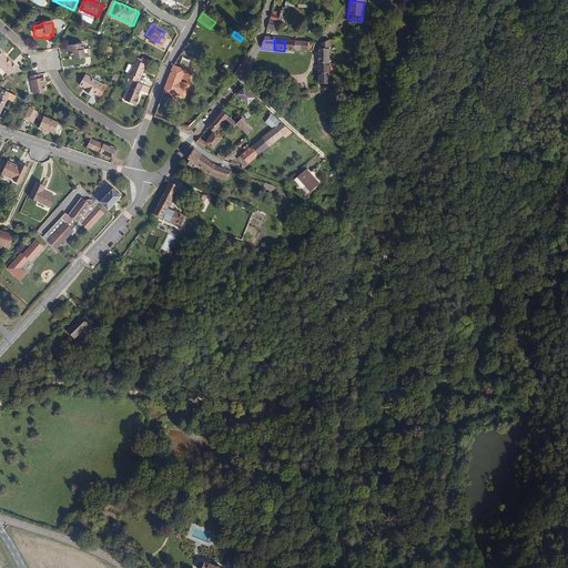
[(294,51),(295,42),(290,41),(285,41),(284,51),(294,51)]
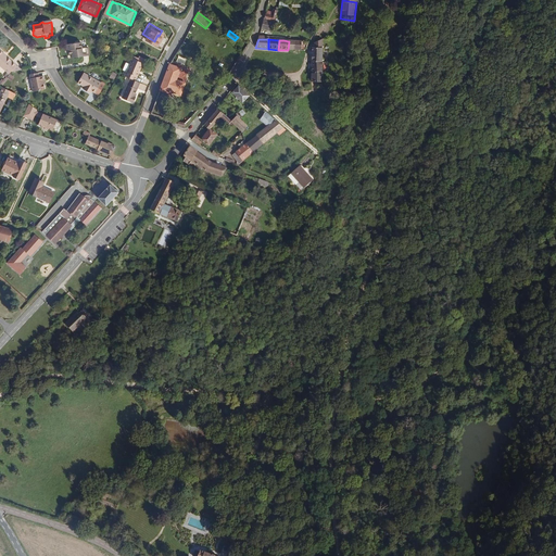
[(300,51),(300,41),(289,41),(288,50),(300,51)]
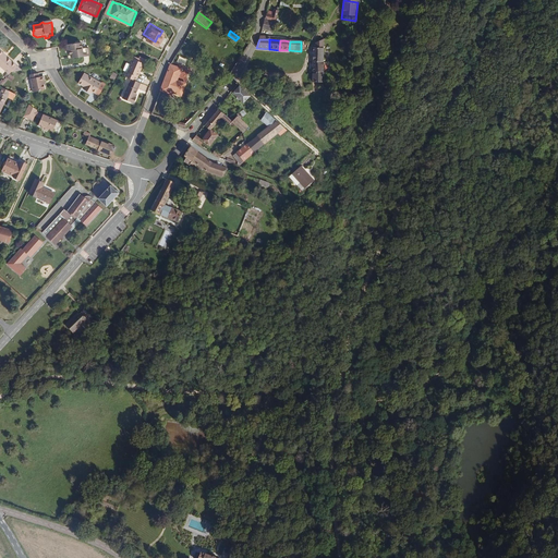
[(323,62),(323,41),(314,45),(314,48),(311,48),(311,61),(323,62)]
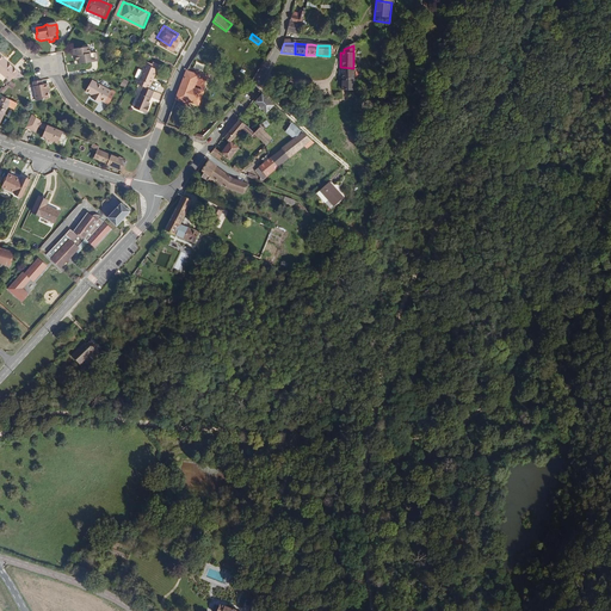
[(98,63),(98,54),(90,54),(90,48),(73,49),(73,55),(75,55),(75,61),(79,60),(79,65),(98,63)]
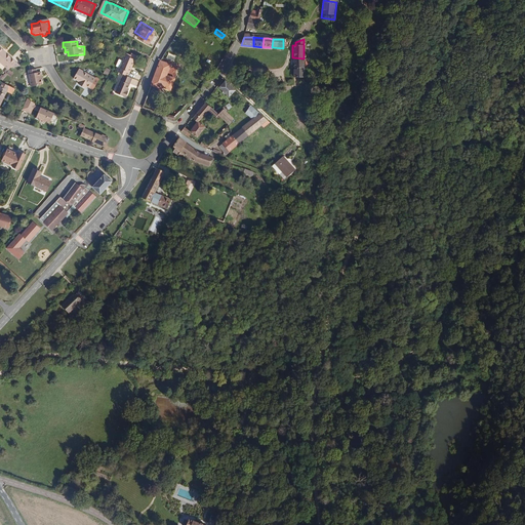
[(23,69),(8,55),(8,56),(5,53),(5,52),(1,49),(0,50),(0,62),(9,71),(11,73),(12,71),(23,69)]
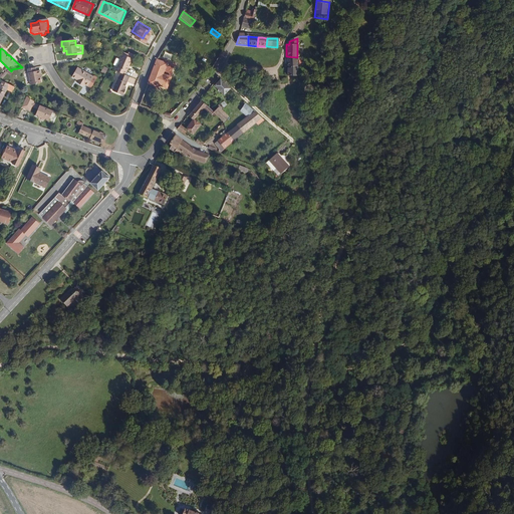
[(126,72),(133,59),(122,55),(116,68),(115,68),(114,71),(121,74),(124,75),(125,72),(126,72)]
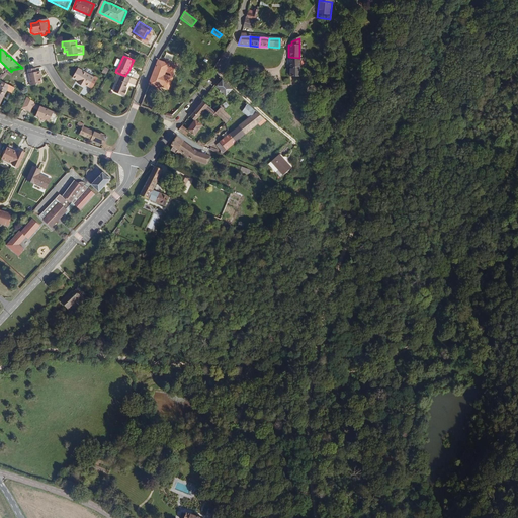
[(299,67),(299,58),(288,57),(288,67),(299,67)]
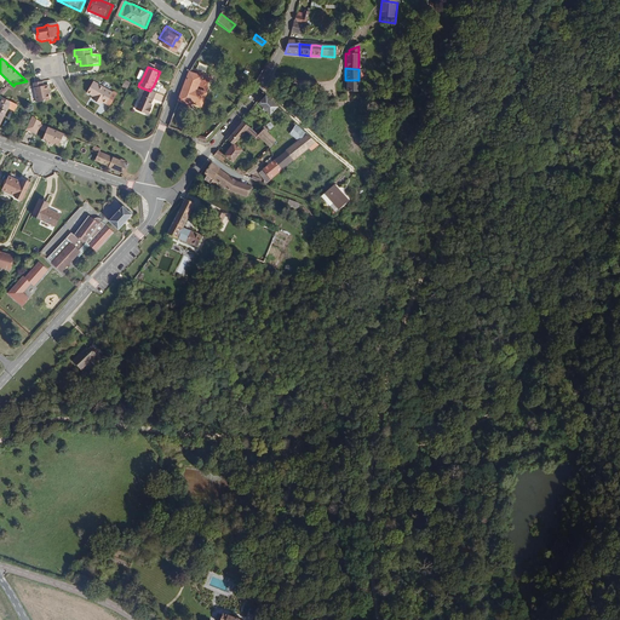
[(201,108),(205,93),(195,90),(200,78),(187,73),(187,74),(177,103),(190,107),(190,104),(201,108)]
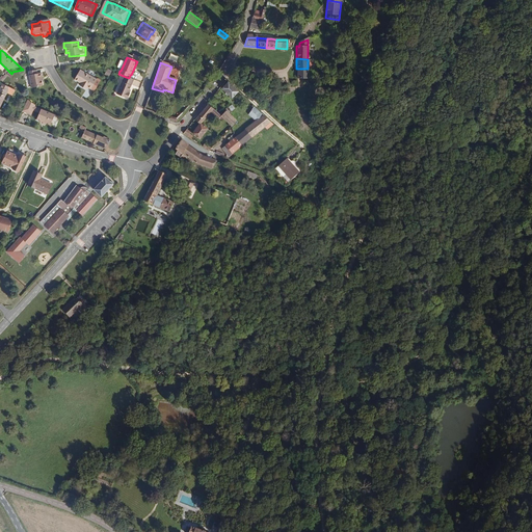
[(307,79),(308,69),(296,69),(296,79),(307,79)]
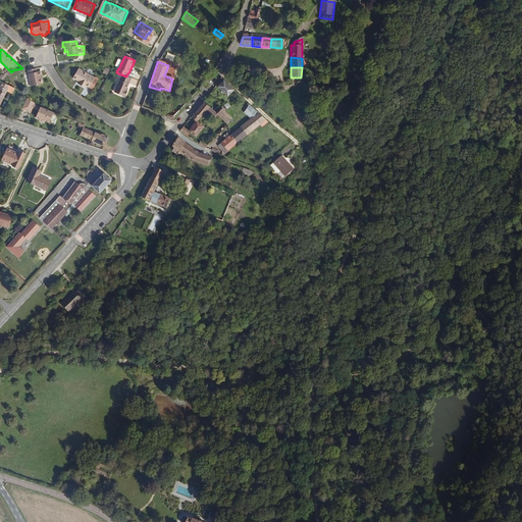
[(44,79),(43,73),(39,74),(38,71),(32,72),(30,72),(33,89),(44,87),(43,79),(44,79)]
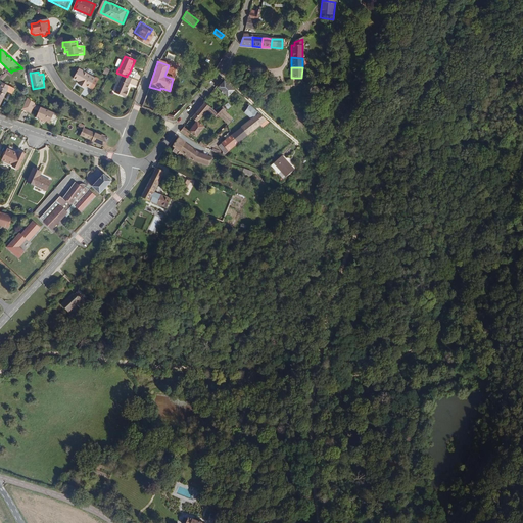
[(92,90),(97,81),(81,72),(76,81),(83,84),(81,87),(88,91),(89,88),(92,90)]
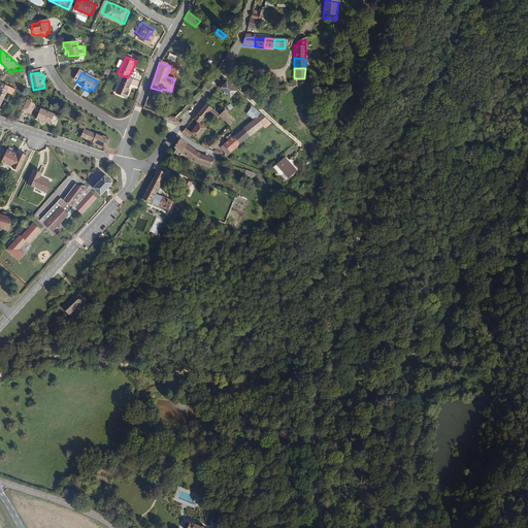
[(127,93),(133,79),(128,77),(125,76),(122,81),(121,81),(116,95),(127,99),(129,94),(127,93)]
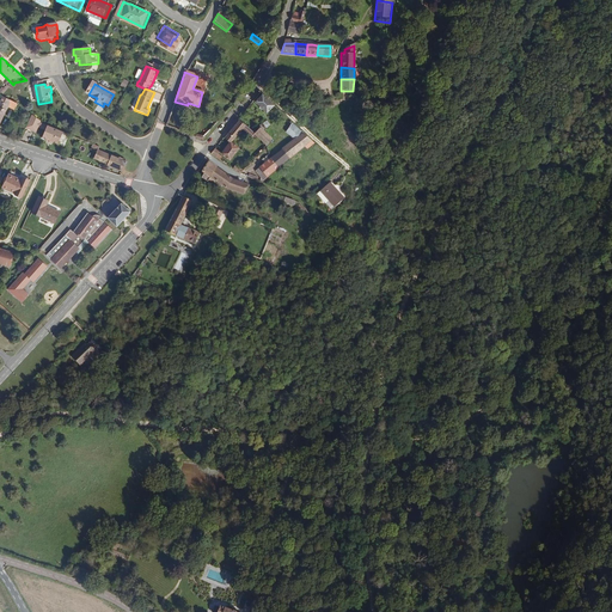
[(274,105),(262,95),(255,103),(267,114),(274,105)]
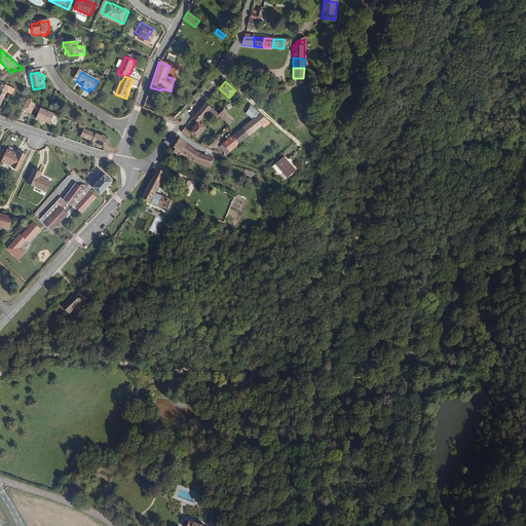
[(0,113),(0,114),(9,94),(12,88),(4,84),(0,92),(0,113)]
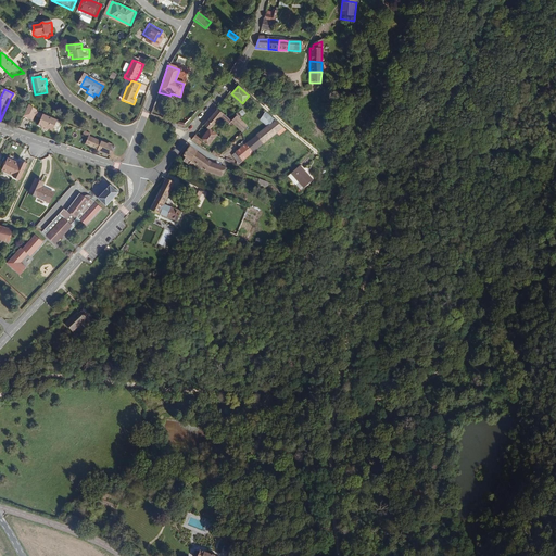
[(39,115),(39,114),(40,112),(32,105),(26,116),(36,122),(39,115)]
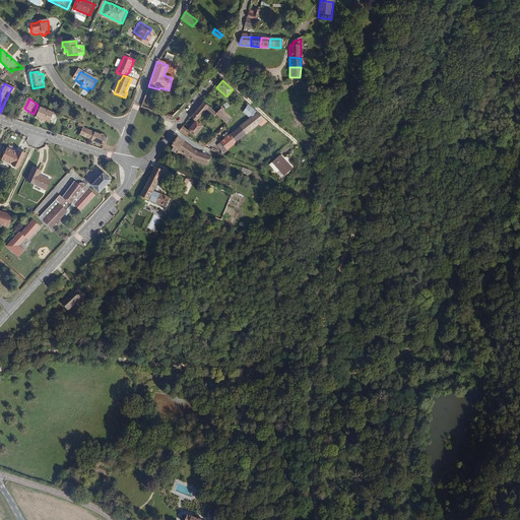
[(202,114),(205,111),(213,117),(216,114),(202,102),(196,110),(190,118),(194,122),(195,123),(199,118),(201,119),(204,115),(202,114)]
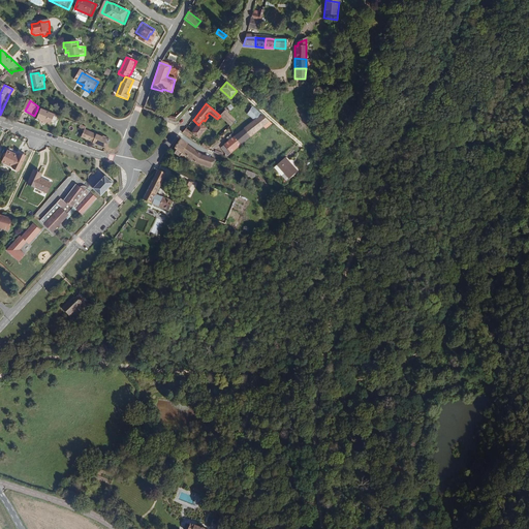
[(242,145),(263,127),(266,129),(273,124),(253,106),(249,115),(257,121),(237,137),(242,145)]
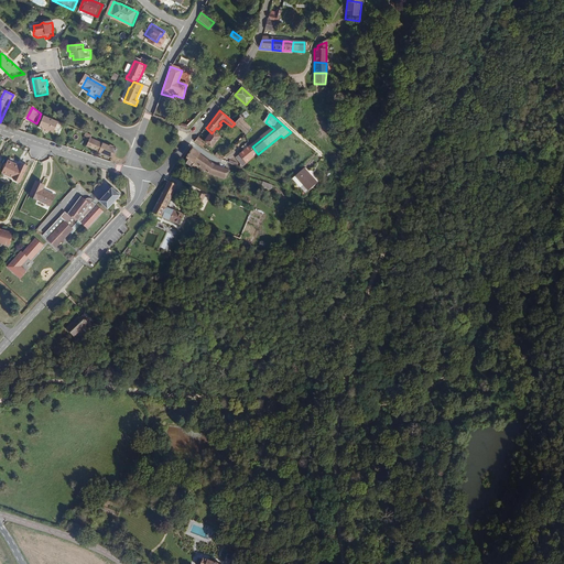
[(44,127),(46,120),(40,117),(36,123),(44,127)]
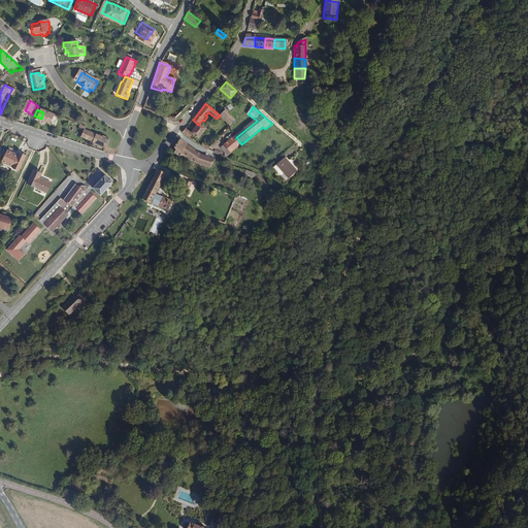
[(58,117),(44,110),(43,112),(41,119),(40,122),(45,124),(44,125),(47,126),(47,125),(54,127),(58,117)]
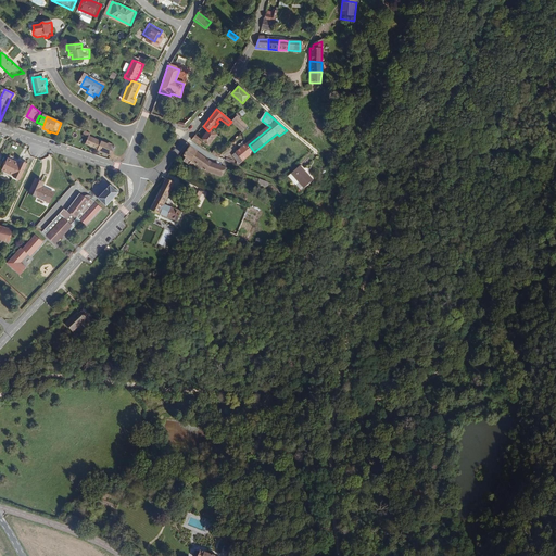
[(249,127),(236,116),(231,122),(243,133),(249,127)]
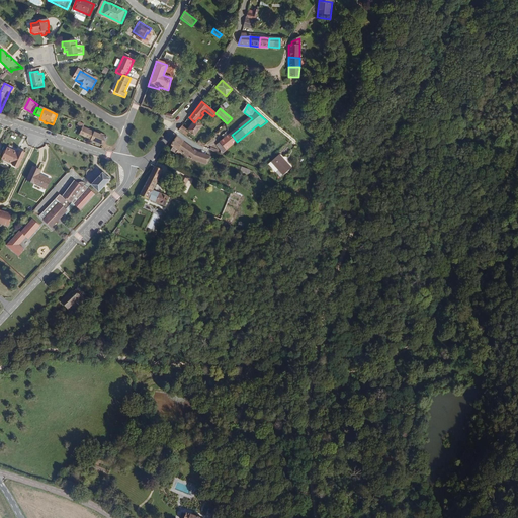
[(201,127),(194,122),(193,121),(186,131),(193,137),(201,127)]
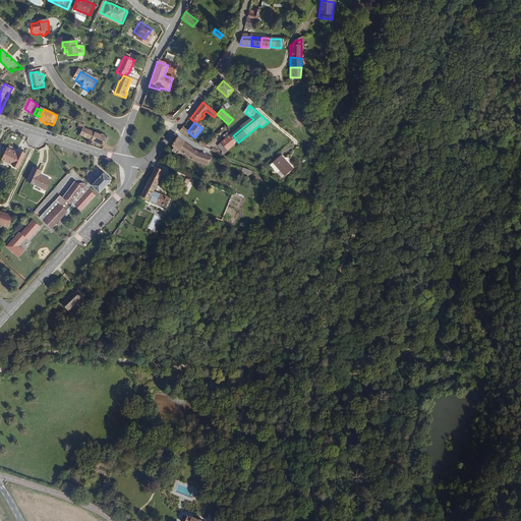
[(186,130),(182,127),(179,131),(186,136),(188,134),(185,132),(186,130)]
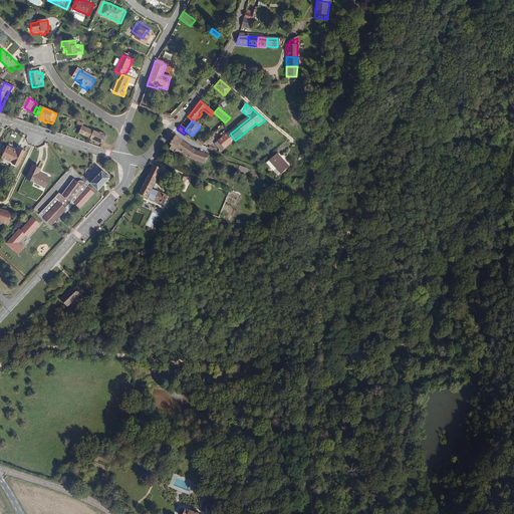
[(95,142),(98,134),(84,127),(83,131),(81,136),(95,142)]
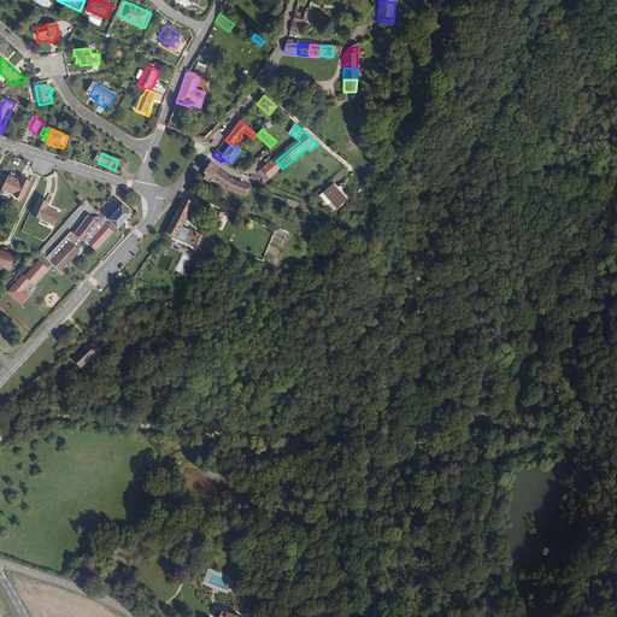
[(127,175),(133,168),(134,166),(131,165),(124,163),(118,160),(115,170),(127,175)]
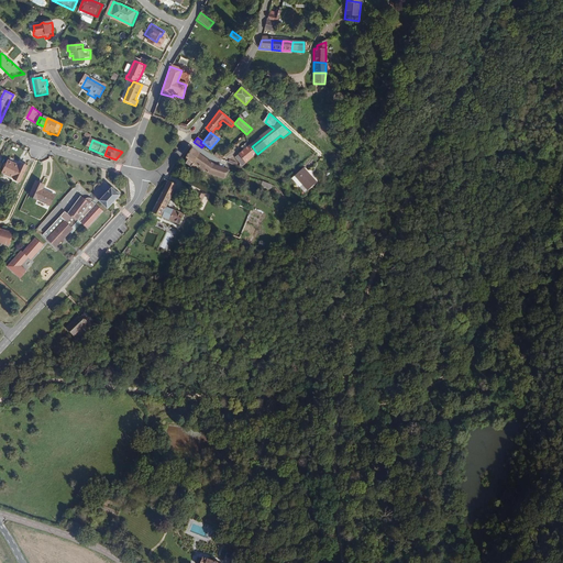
[(242,166),(257,154),(252,146),(235,158),(242,166)]
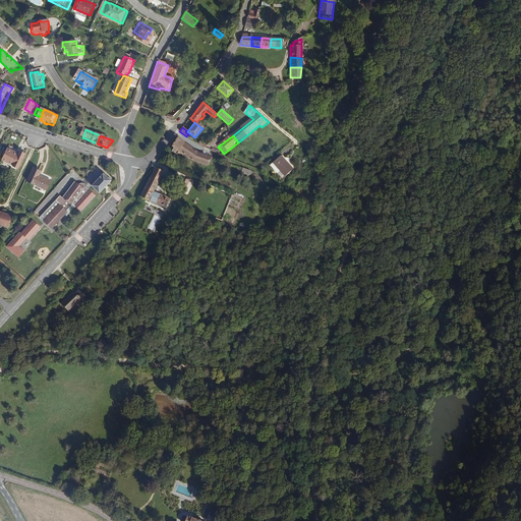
[(196,154),(176,140),(171,150),(172,150),(170,153),(178,159),(180,156),(192,164),(194,165),(206,169),(210,159),(196,154)]
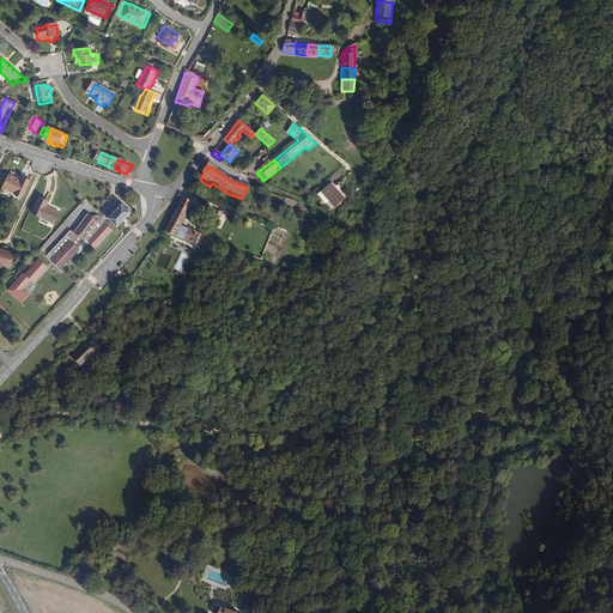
[(25,195),(34,178),(26,175),(25,178),(13,173),(6,186),(25,195)]
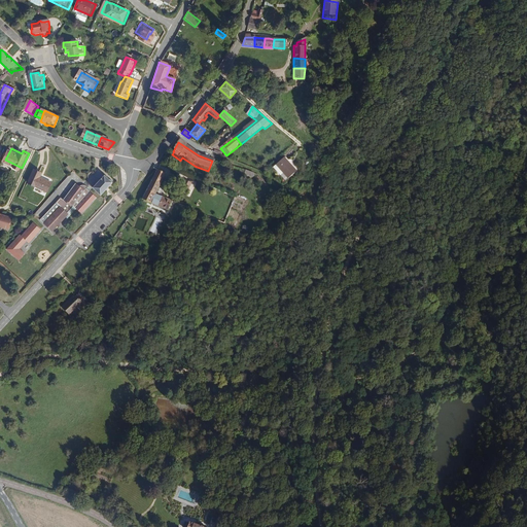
[(295,173),(284,159),(273,168),(279,176),(282,174),(286,179),(295,173)]
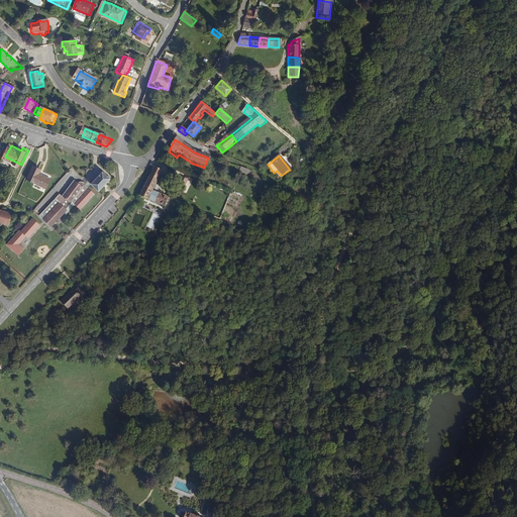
[(162,208),(166,199),(149,192),(160,172),(151,168),(137,197),(162,208)]
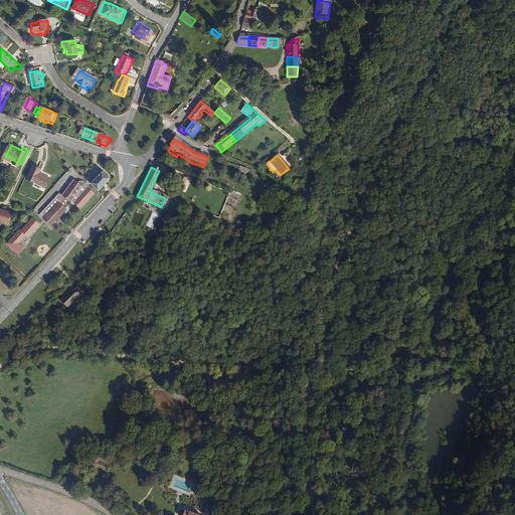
[(52,181),(41,177),(43,173),(34,169),(28,183),(48,191),(52,181)]
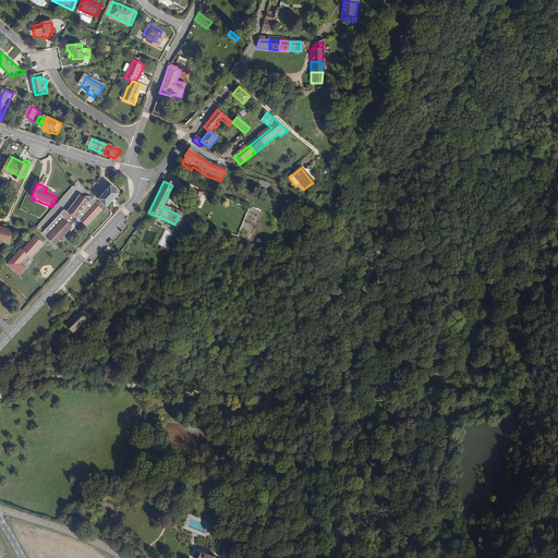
[(106,209),(119,195),(111,189),(98,203),(106,209)]
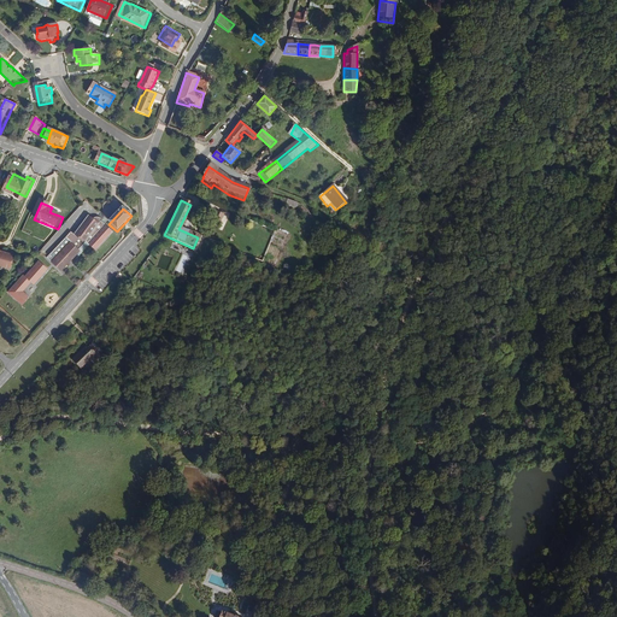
[(77,241),(93,224),(88,219),(74,238),(77,241)]
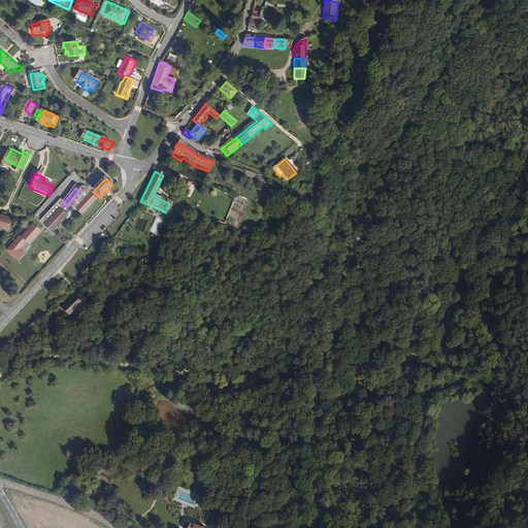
[(96,201),(90,195),(87,192),(85,191),(81,191),(79,192),(66,206),(63,203),(61,201),(56,205),(59,209),(43,226),(51,233),(64,220),(67,217),(65,216),(72,208),(75,211),(80,217),(96,201)]
